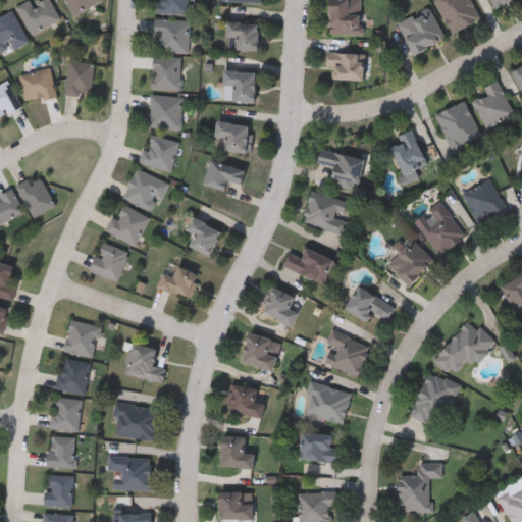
[(51,0),(61,17),(34,34),(17,6),(27,0),(31,0),(34,5),(42,0),(51,0)]
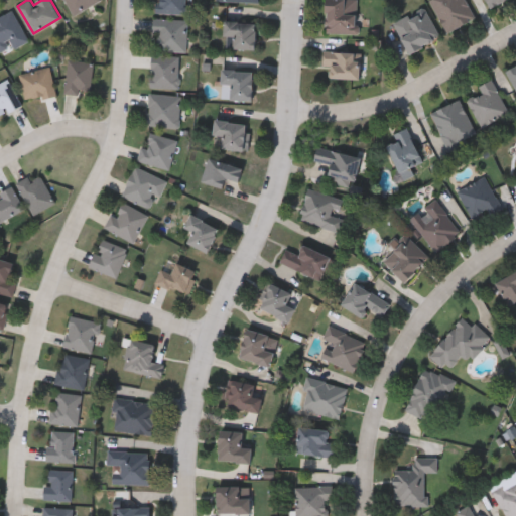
[(66,0),(100,0),(74,14),(66,0)]
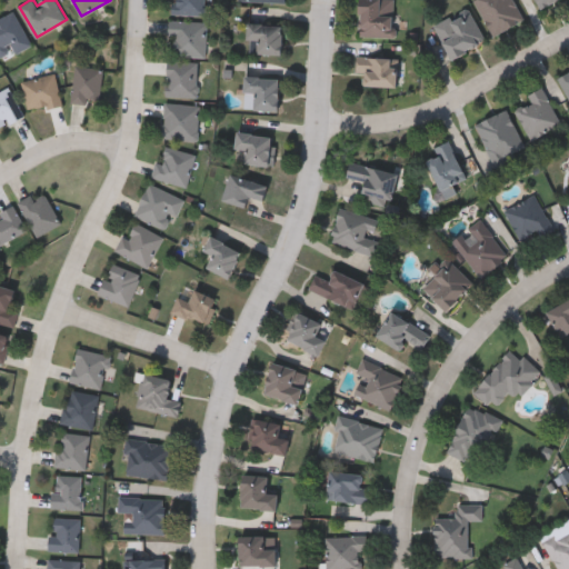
[(172,0),(207,0),(207,15),(172,15),(172,0)]
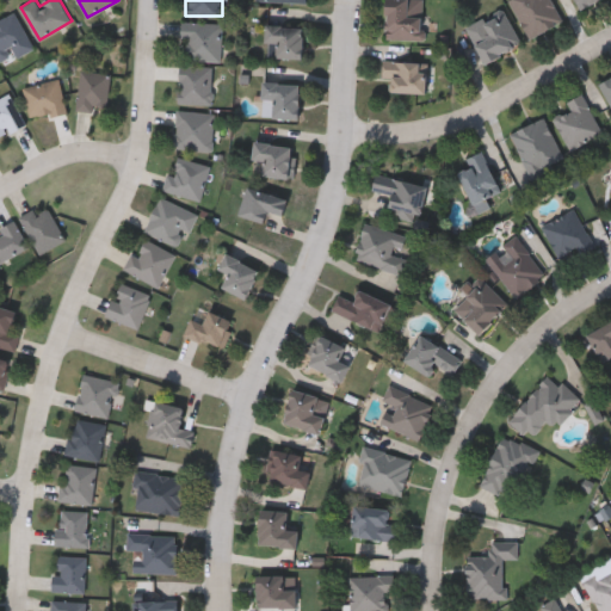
[(386,38),(386,0),(423,0),(423,38),(386,38)]
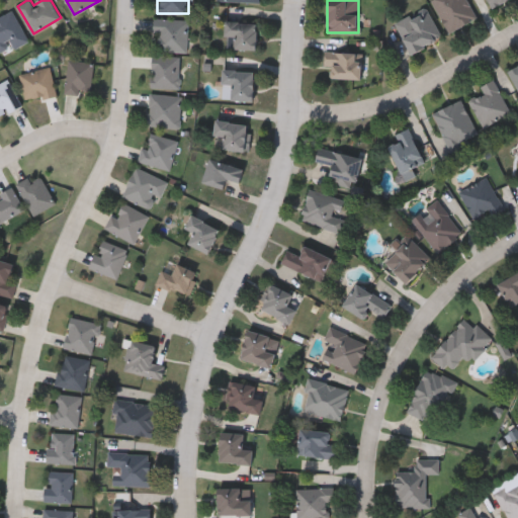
[(448,31),(431,0),(467,0),(477,17),(448,31)]
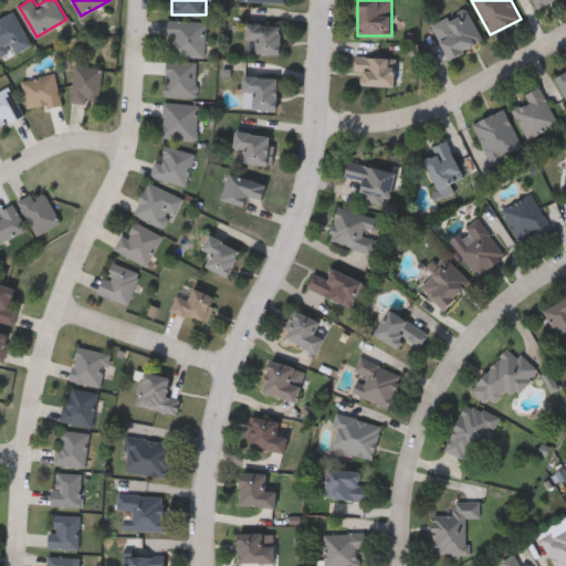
[(558,0),(532,0),(538,11),(558,0)]
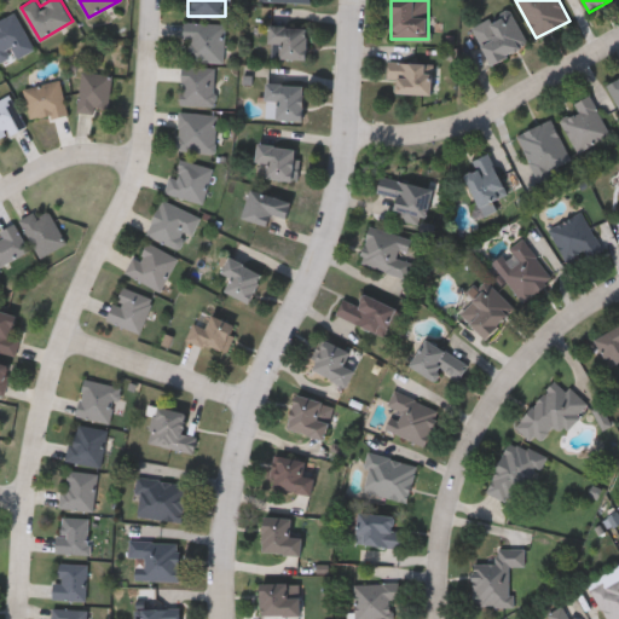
[(470,27),(508,6),(527,42),(490,63),(470,27)]
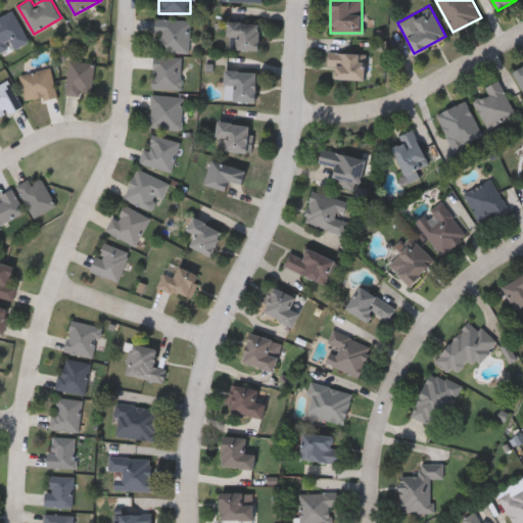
[(30,39),(2,55),(0,51),(0,15),(11,9),(30,39)]
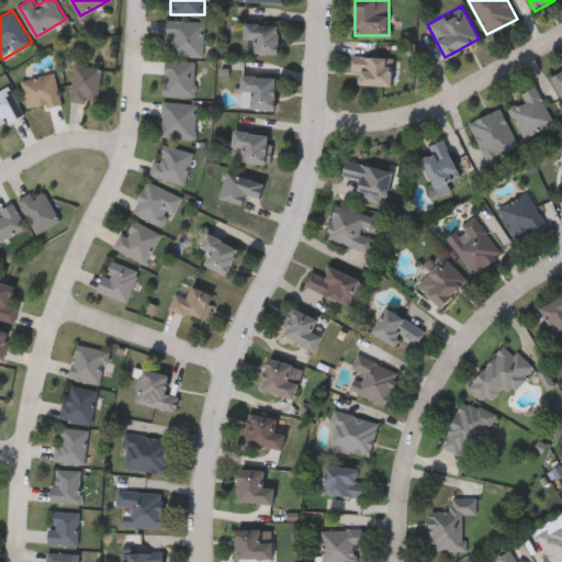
[(204,20),(205,54),(170,55),(169,21),(204,20)]
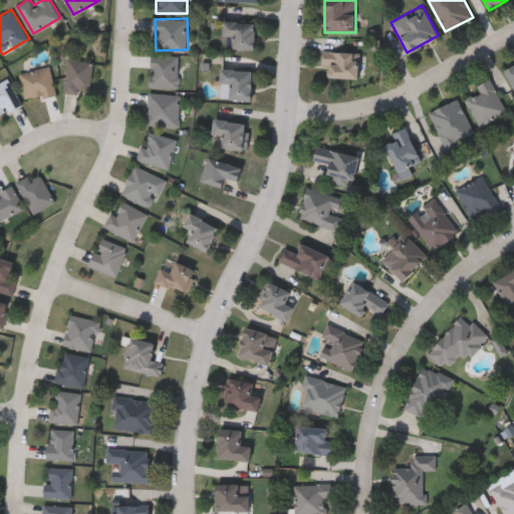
[(232,35),(224,35),(224,21),(256,21),(256,48),(232,48),(232,35)]
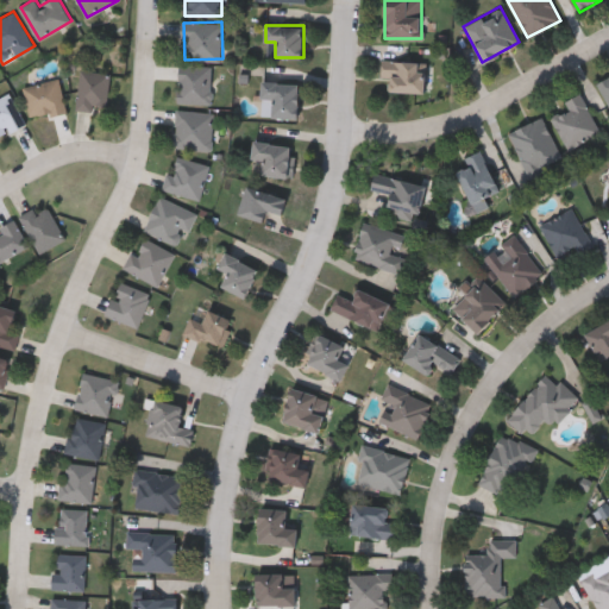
[(424,60),(424,90),(388,90),(388,76),(381,76),(381,60),(424,60)]
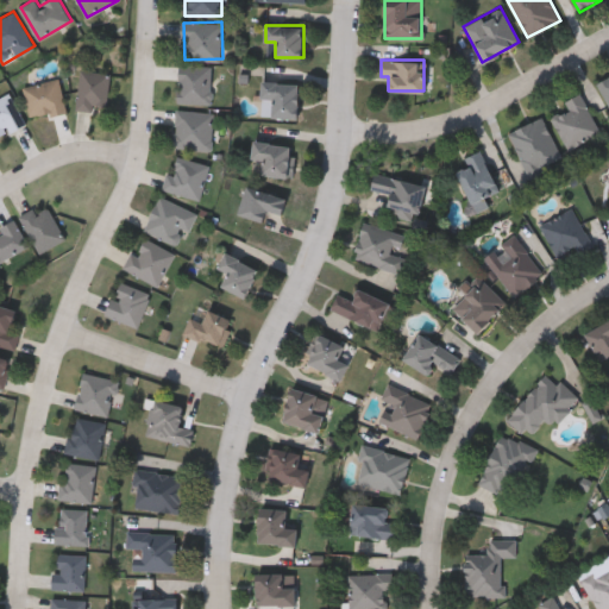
[(180,102),(180,66),(213,66),(213,102),(180,102)]
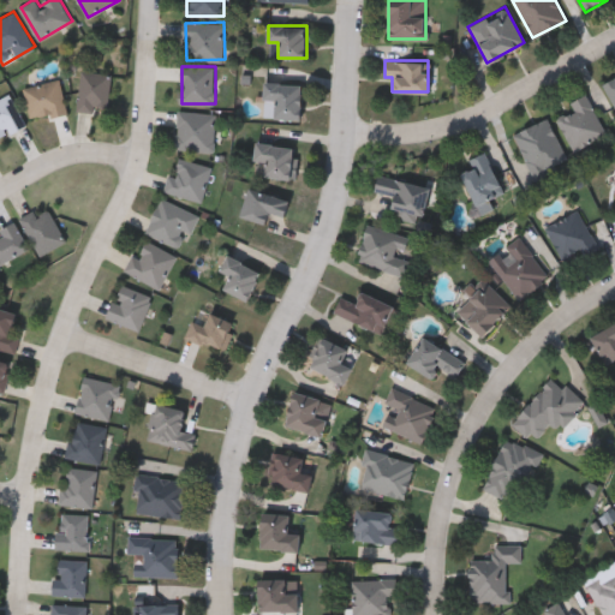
[(79,109),(82,71),(112,73),(109,112),(79,109)]
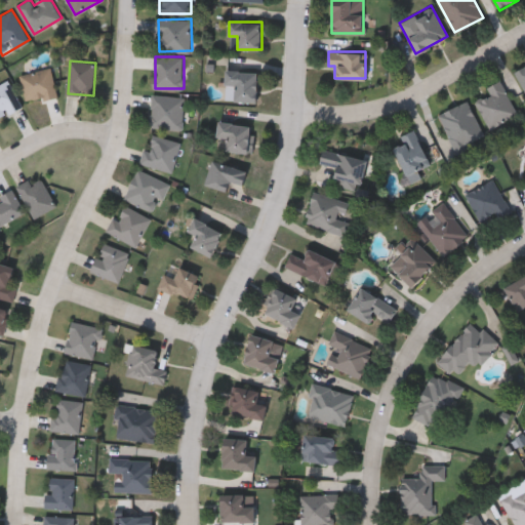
[(524,90),(515,72),(524,66),(524,90)]
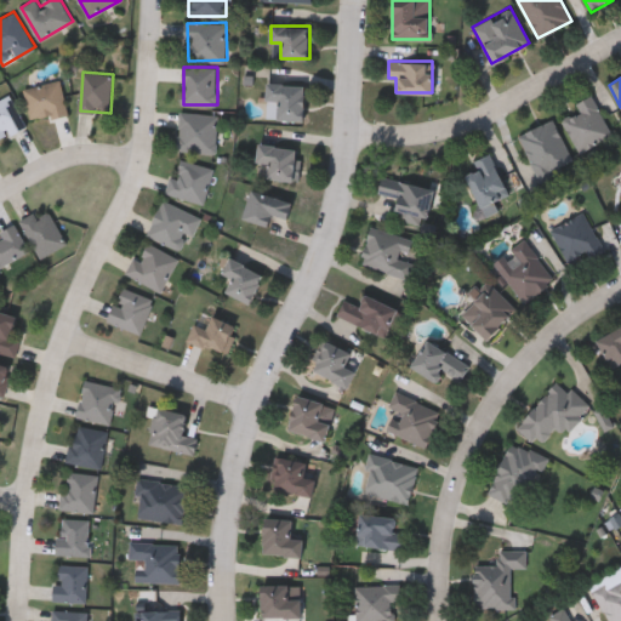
[(24,89),(60,79),(69,112),(34,123),(24,89)]
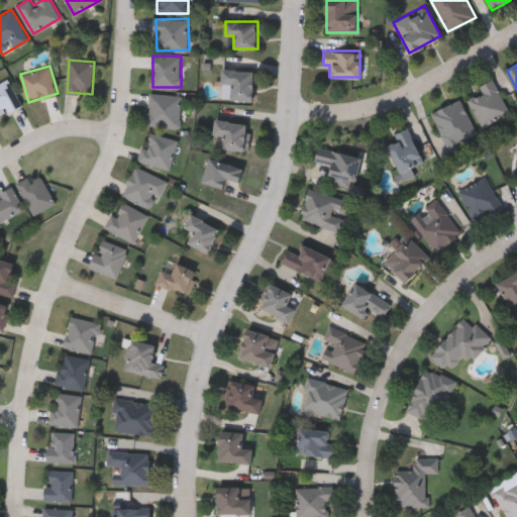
[(254,99),(223,99),(223,69),(254,69),(254,99)]
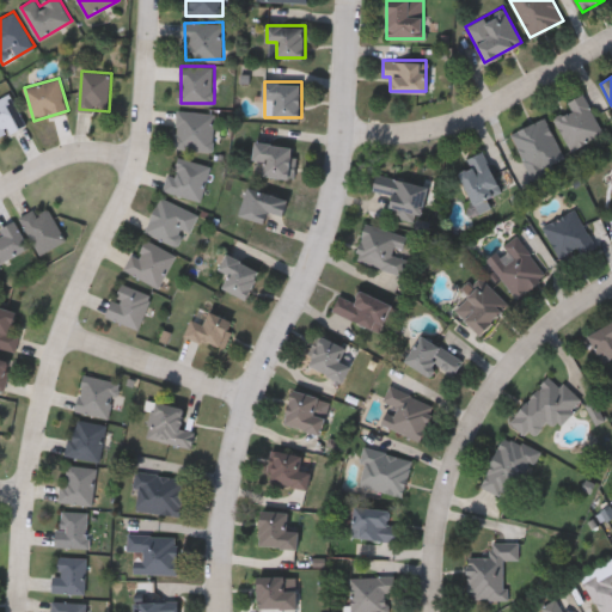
[(0,98),(11,93),(26,123),(0,136),(0,98)]
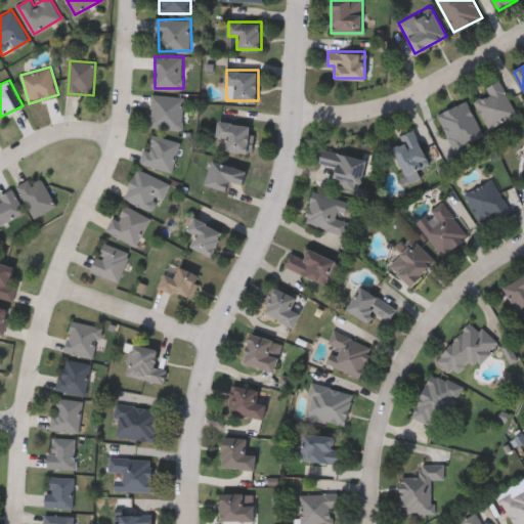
[(488,93),(485,87),(499,80),(517,115),(489,128),(475,100),(488,93)]
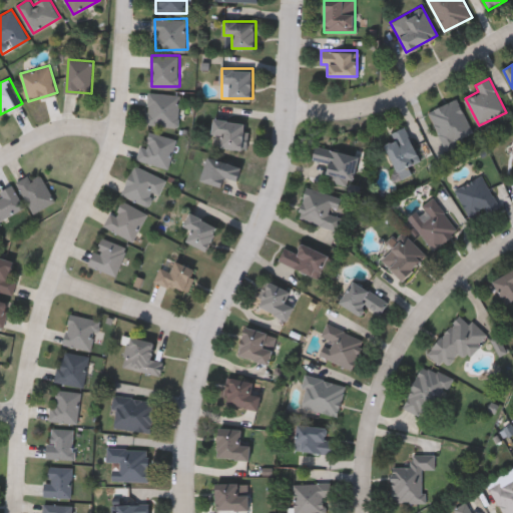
[(147,123),(149,92),(180,94),(178,125),(147,123)]
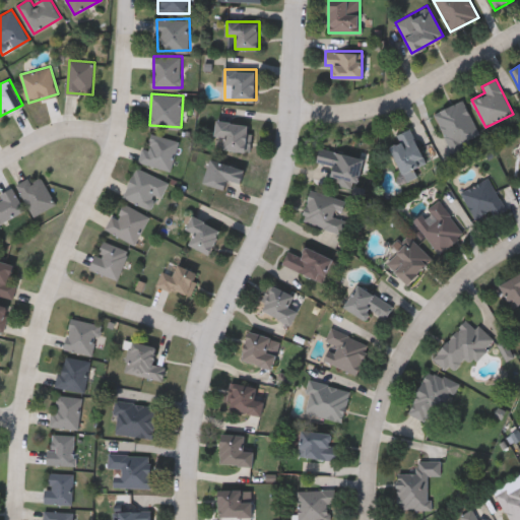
[(463,100),(480,136),(452,150),(435,114),(463,100)]
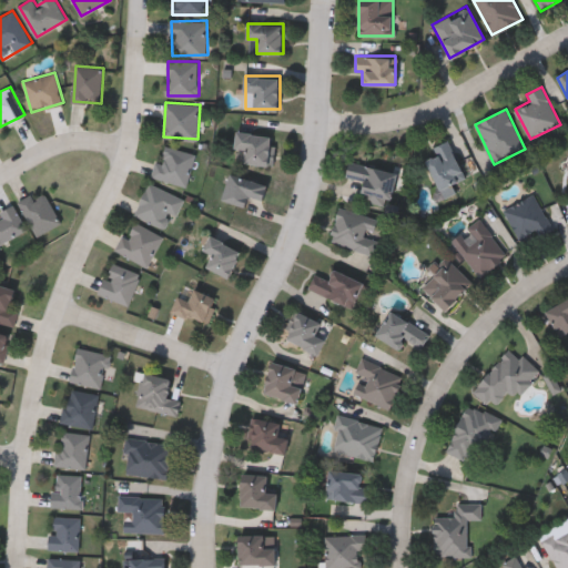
[(272,165),(244,162),(245,149),(234,148),(236,132),(275,137),(272,165)]
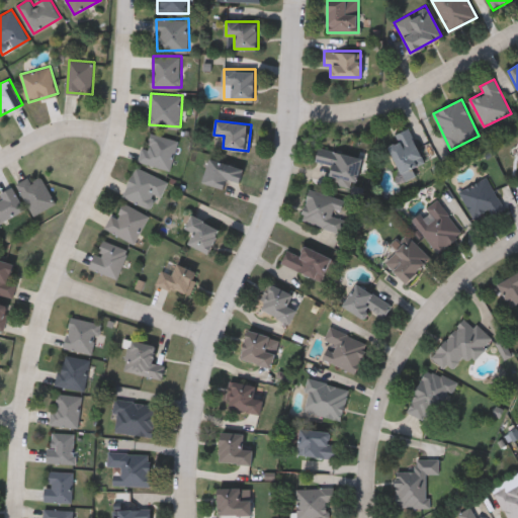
[(425,162),(411,168),(414,176),(404,180),(389,146),(399,142),(395,134),(409,126),(425,162)]
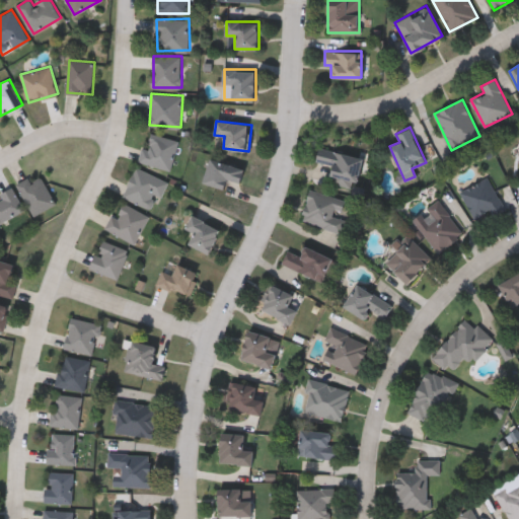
[(170,170),(140,160),(149,131),(179,141),(170,170)]
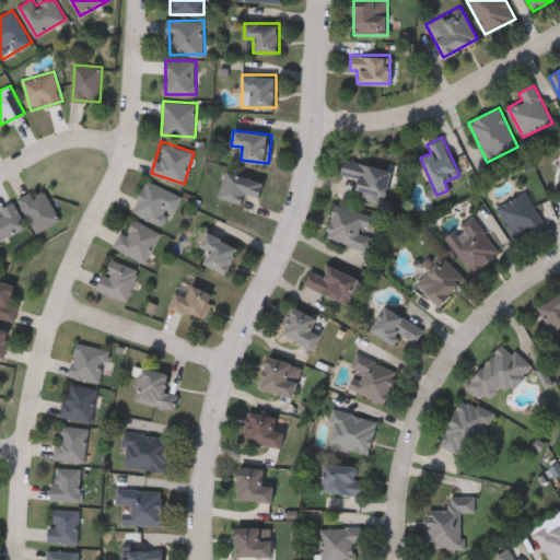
[(340,176),(345,159),(391,171),(383,203),(356,197),(360,181),(340,176)]
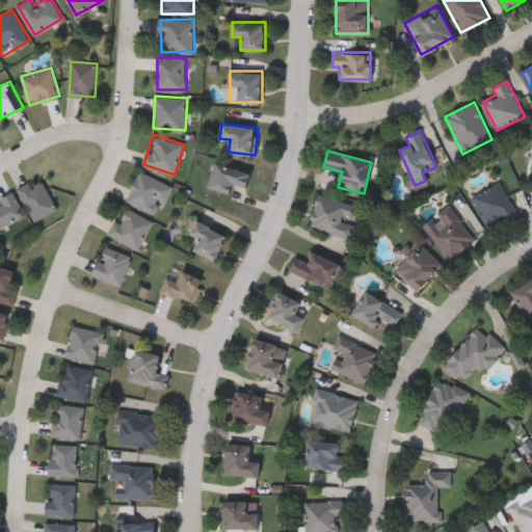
[(232,193),(208,186),(215,161),(251,171),(247,187),(234,184),(232,193)]
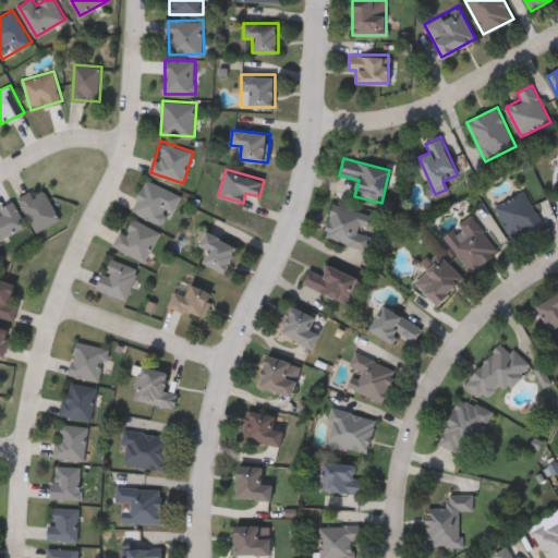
[(180,192),(169,225),(134,213),(145,180),(180,192)]
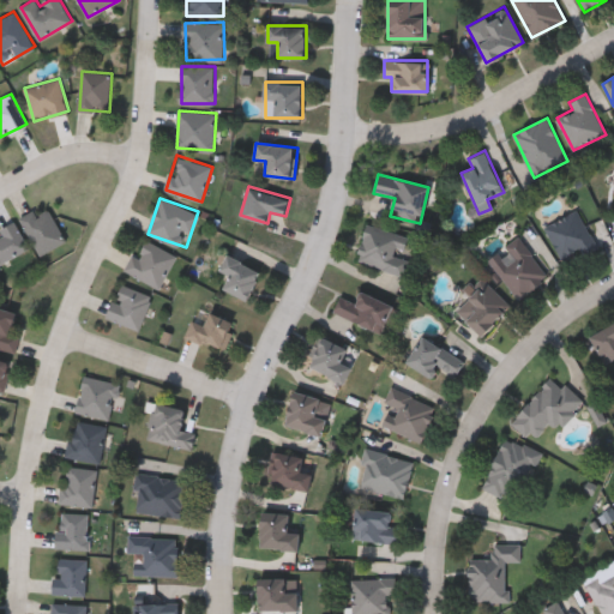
[(22,220),(47,205),(68,240),(42,254),(22,220)]
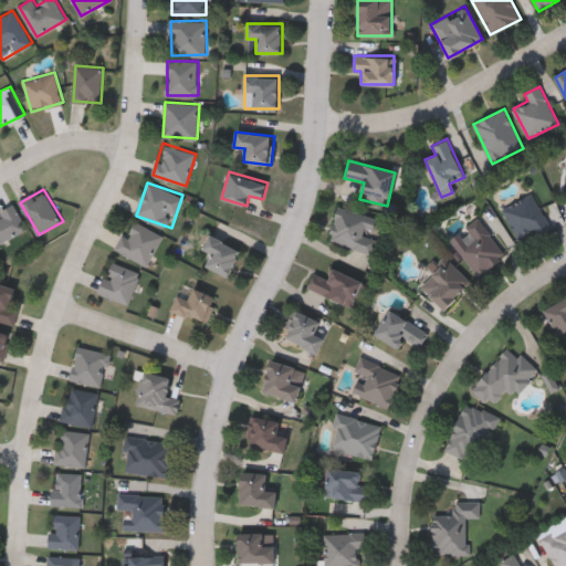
[(534,231),(519,239),(503,209),(533,194),(552,230),(537,237),(534,231)]
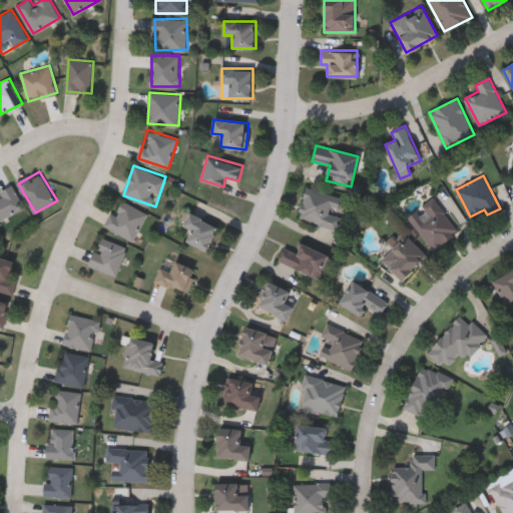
[(0,220),(0,192),(14,185),(26,207),(0,220)]
